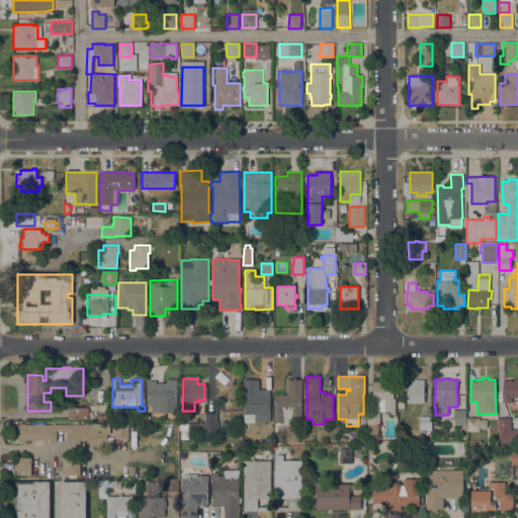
[(147,380),(156,380),(156,383),(167,383),(167,379),(177,379),(177,412),(152,413),(152,405),(147,405),(147,380)]
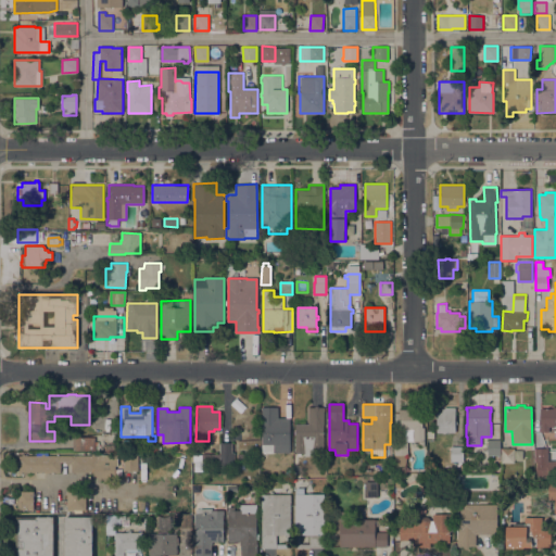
[(290,422),(292,422),(292,426),(290,426),(290,427),(292,427),(292,430),(290,430),(290,431),(291,431),(292,434),(290,434),(290,437),(291,437),(291,442),(290,442),(290,453),(273,453),(273,445),(262,445),(262,407),(278,407),(278,418),(290,418),(290,422)]
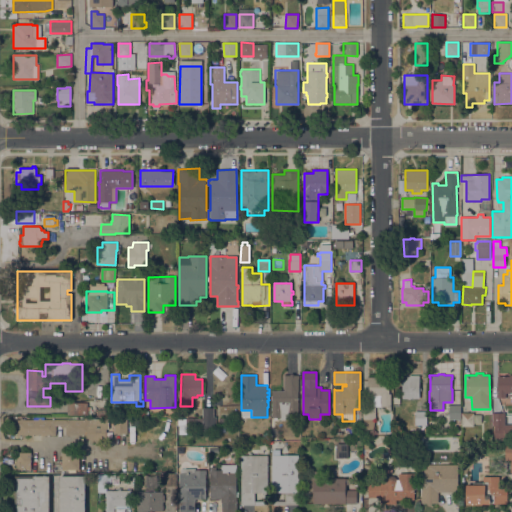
[(277,418),(277,419),(274,419),(274,418),(272,418),(272,391),(284,391),(284,375),(299,375),(299,378),(298,378),(298,402),(298,415),(294,414),(294,420),(280,420),(280,418),(277,418)]
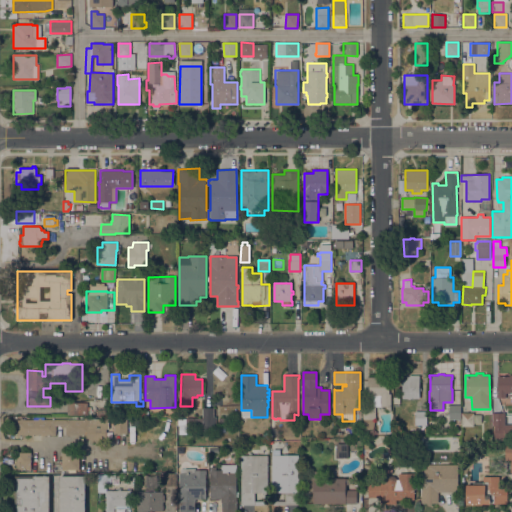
[(419,388),(421,388),(421,391),(419,391),(419,398),(410,398),(410,399),(408,399),(402,399),(402,380),(407,380),(407,376),(409,376),(409,375),(419,375),(419,388)]
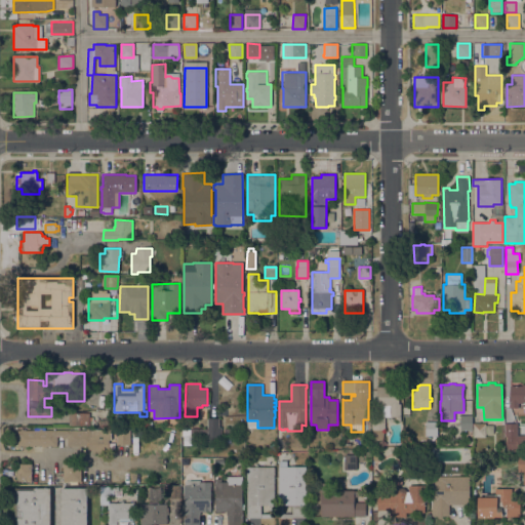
[(522,386),(522,385),(524,385),(524,403),(519,403),(519,408),(510,408),(510,386),(522,386)]
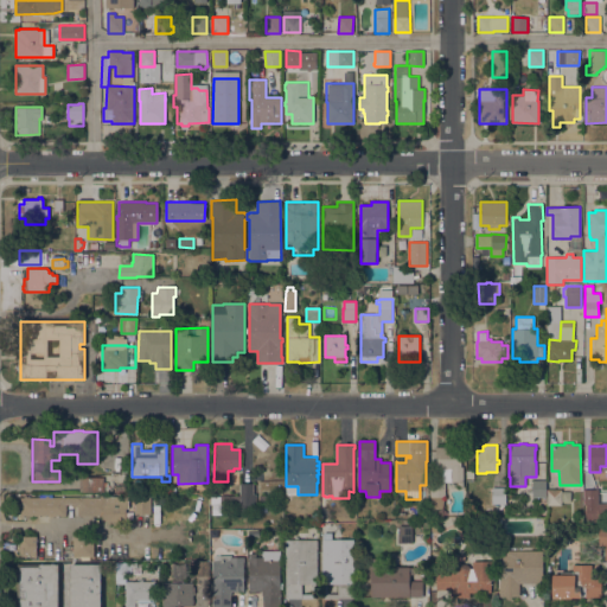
[(461,447),(461,467),(464,467),(462,486),(458,486),(458,483),(445,483),(445,497),(443,497),(443,509),(430,509),(430,497),(430,481),(442,481),(442,468),(436,468),(436,447),(461,447)]
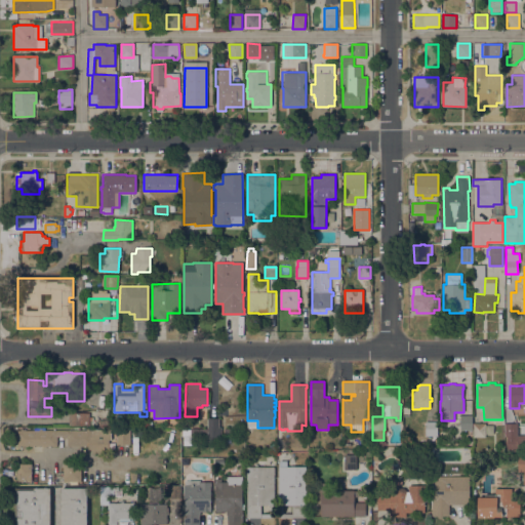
[(89,412),(89,426),(69,426),(69,412),(89,412)]
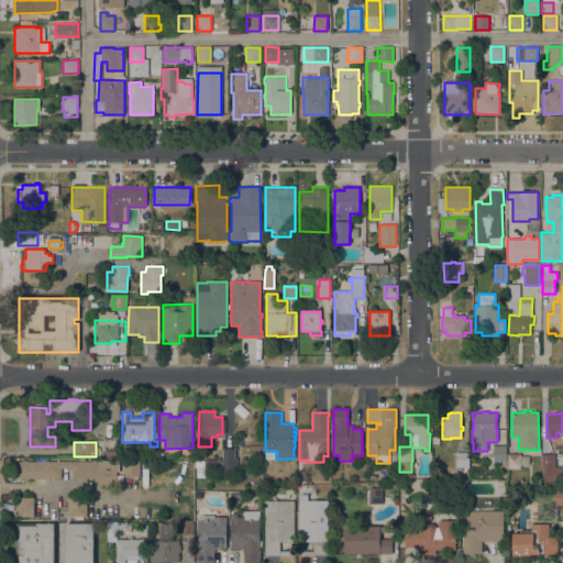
[(507,445),(506,461),(493,461),(494,445),(507,445)]
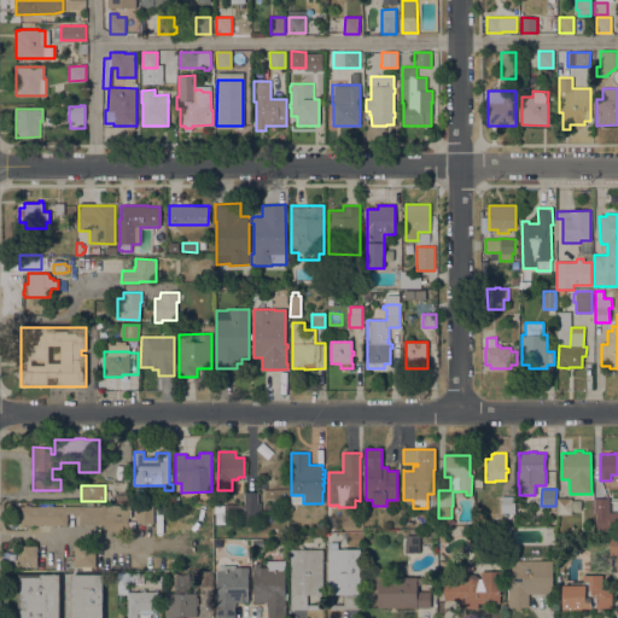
[(244,505),(245,493),(257,493),(257,501),(261,501),(261,516),(262,516),(262,519),(261,519),(261,520),(244,520),(244,514),(225,513),(225,505),(244,505)]
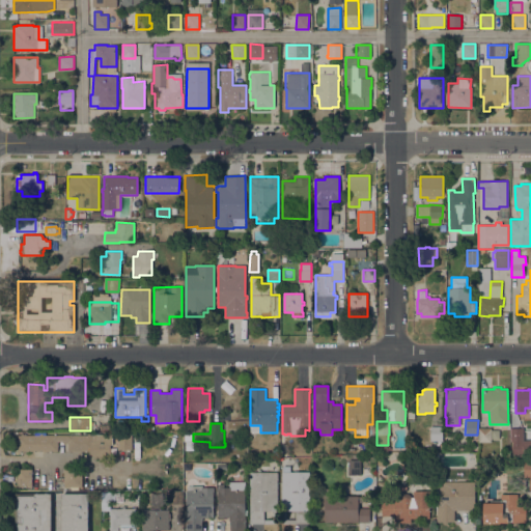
[(443,426),(443,450),(431,450),(431,441),(430,441),(430,426),(443,426)]
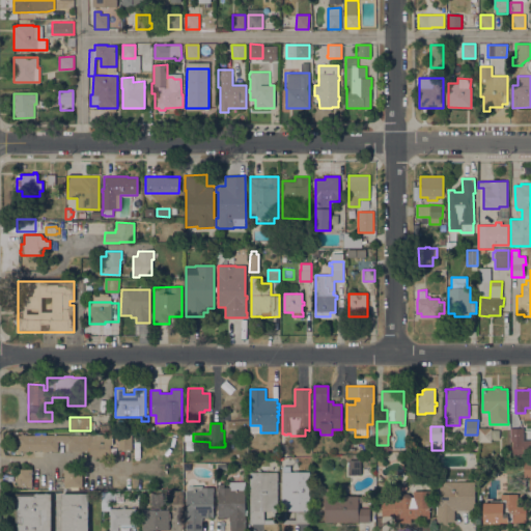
[(492,427),(492,442),(478,442),(478,427),(492,427)]
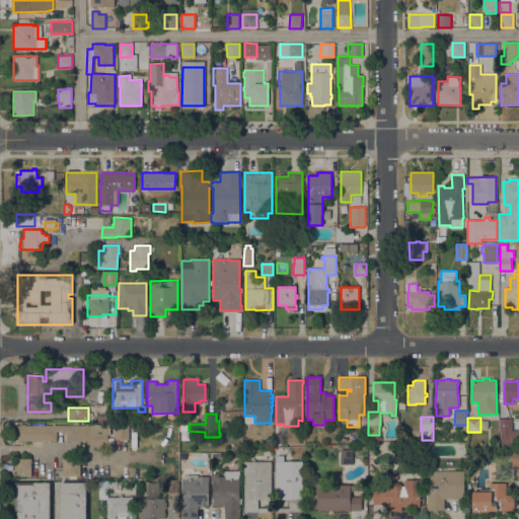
[(511,419),(511,431),(499,432),(499,419),(511,419)]
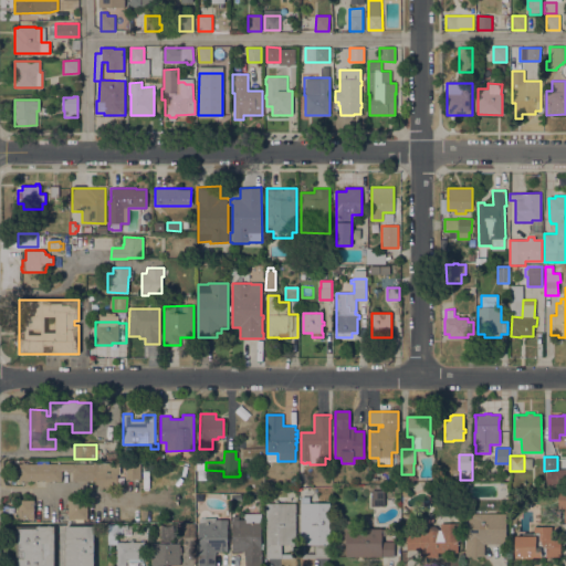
[(125,480),(125,462),(140,461),(142,479),(125,480)]
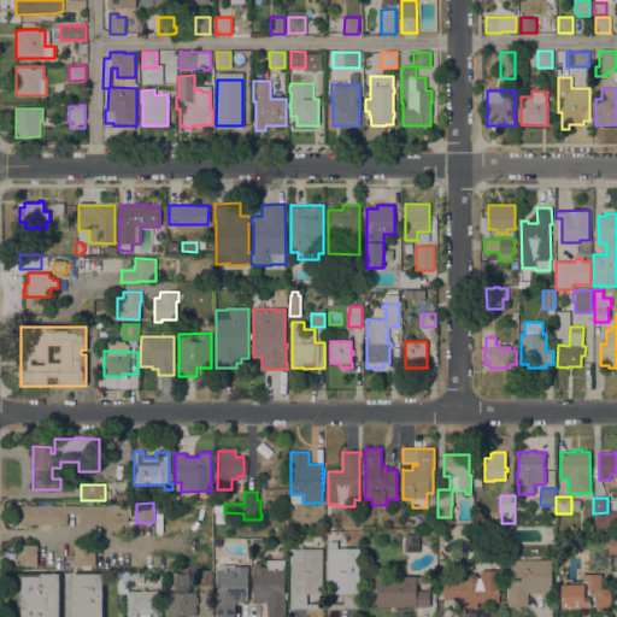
[(25,506),(25,504),(28,504),(28,506),(46,505),(46,504),(50,504),(50,505),(110,505),(110,504),(115,504),(115,505),(131,505),(131,515),(134,515),(134,528),(128,528),(128,529),(104,530),(104,524),(78,524),(78,515),(72,515),(72,513),(68,513),(68,524),(53,524),(53,526),(50,526),(50,524),(24,524),(24,526),(21,526),(21,524),(19,524),(19,506),(25,506)]
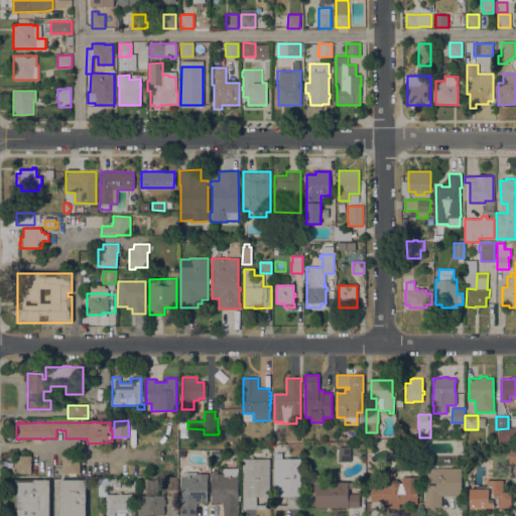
[(339,447),(350,447),(350,462),(339,462),(339,447)]
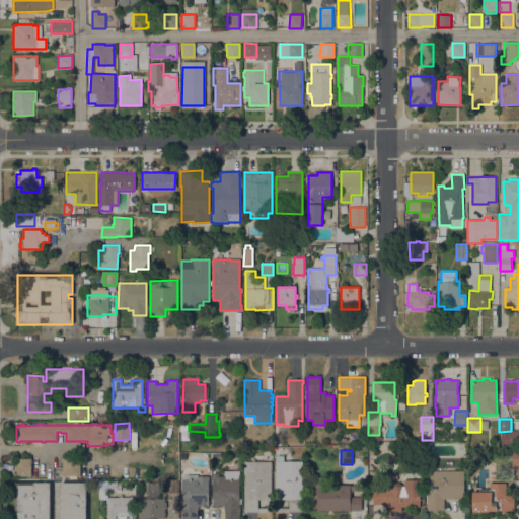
[(276,461),(276,456),(284,456),(284,460),(302,460),(302,511),(276,512),(276,461)]
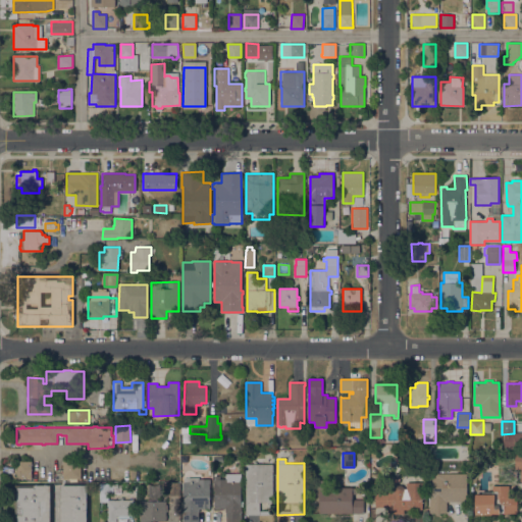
[(81,481),(73,481),(73,479),(69,479),(69,482),(63,482),(63,460),(81,460),(81,481)]
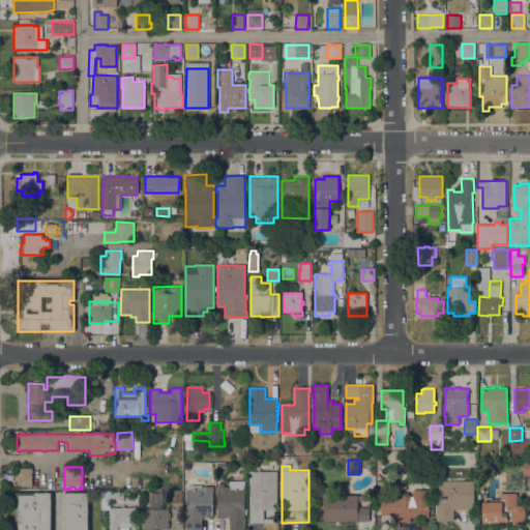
[(32,486),(27,486),(27,484),(25,484),(25,490),(20,490),(20,468),(32,468),(32,486)]
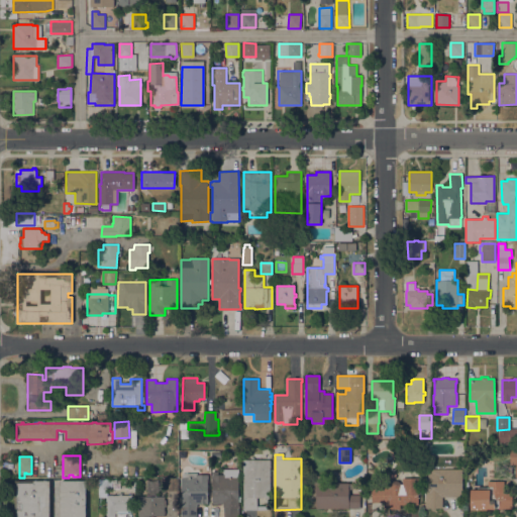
[(243,459),(270,459),(270,510),(243,510),(243,459)]
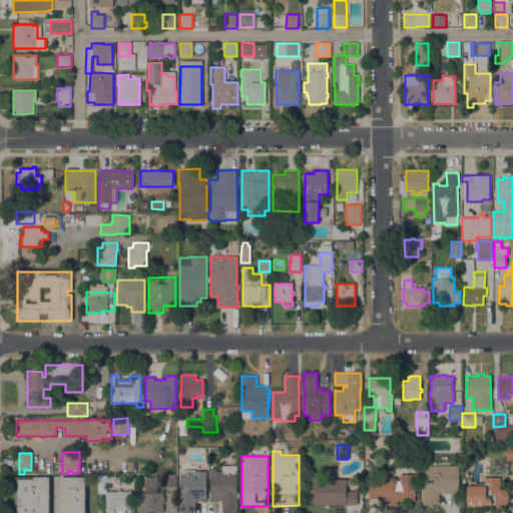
[(458,493),(455,493),(455,504),(449,504),(449,493),(439,493),(439,504),(422,504),(422,488),(423,488),(423,483),(425,483),(425,465),(459,466),(458,493)]
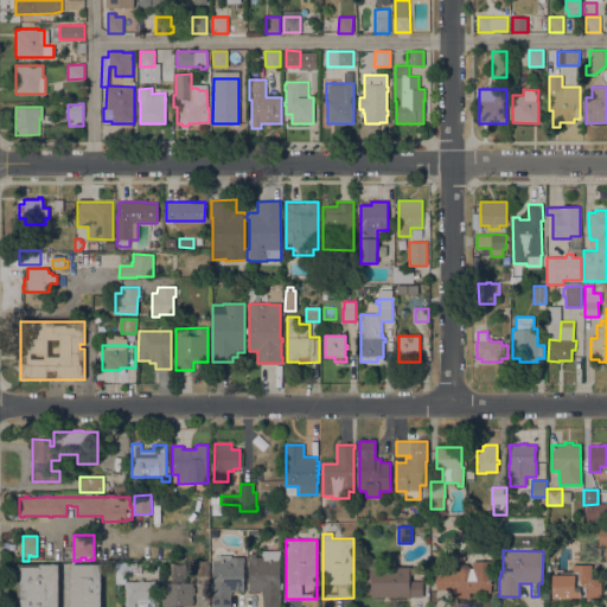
[(249,562),(249,554),(256,554),(256,556),(262,556),(262,553),(280,553),(279,561),(280,561),(280,583),(282,583),(282,588),(281,588),(281,606),(262,606),(263,595),(262,595),(262,590),(249,590),(249,562)]
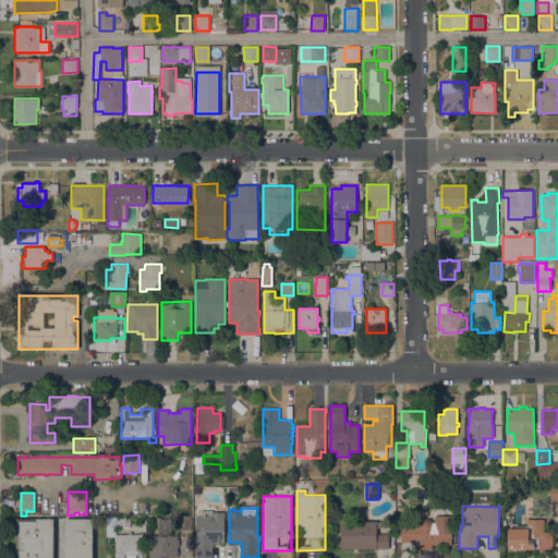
[(213,510),(213,512),(225,512),(225,517),(225,543),(213,543),(213,547),(211,547),(211,557),(195,557),(196,510),(197,510),(213,510)]
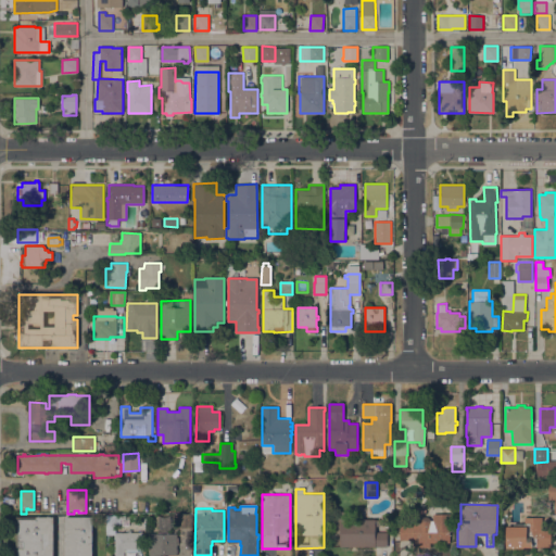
[(340,547),(340,519),(339,520),(339,512),(351,512),(351,519),(375,519),(379,519),(379,526),(375,526),(375,532),(387,532),(387,546),(340,547)]
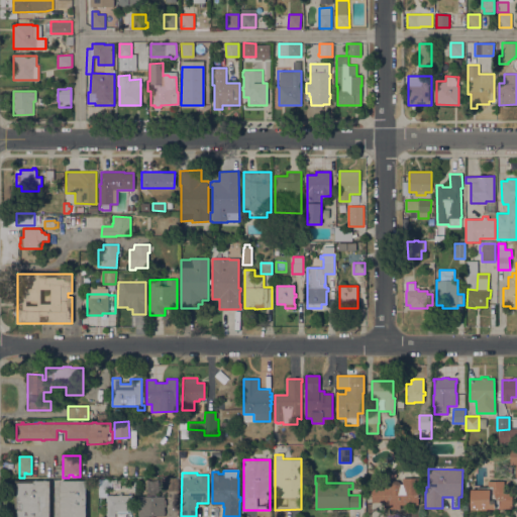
[(165,491),(164,478),(178,478),(179,491),(165,491)]
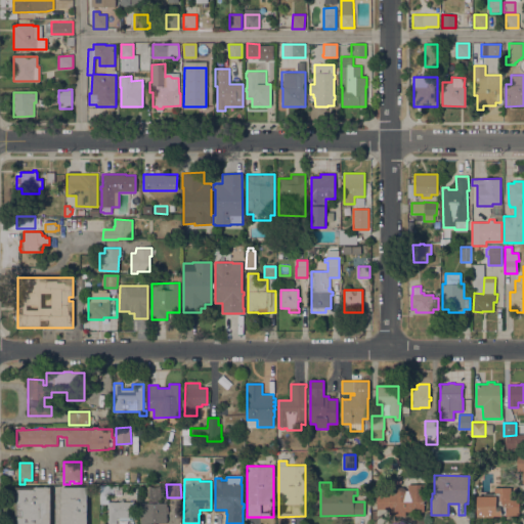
[(425,484),(424,495),(424,512),(406,512),(406,517),(389,517),(389,510),(377,509),(377,506),(370,506),(370,489),(373,489),(373,484),(379,484),(379,490),(378,490),(378,494),(389,494),(389,491),(395,491),(398,487),(403,487),(406,490),(407,490),(407,484),(425,484)]
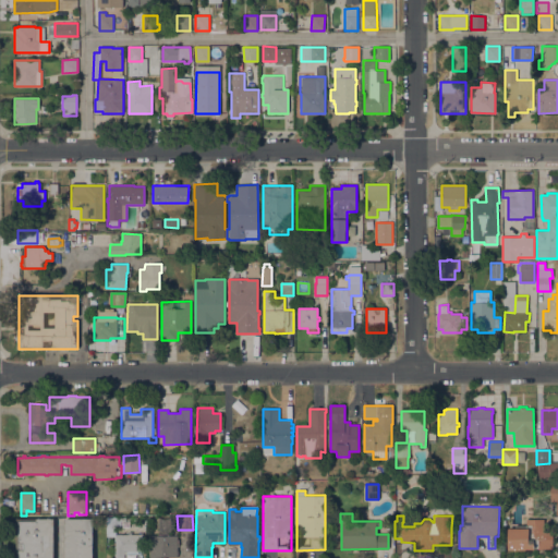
[(106,524),(107,524),(107,517),(116,517),(116,518),(121,518),(121,525),(113,525),(114,535),(106,536),(106,524)]
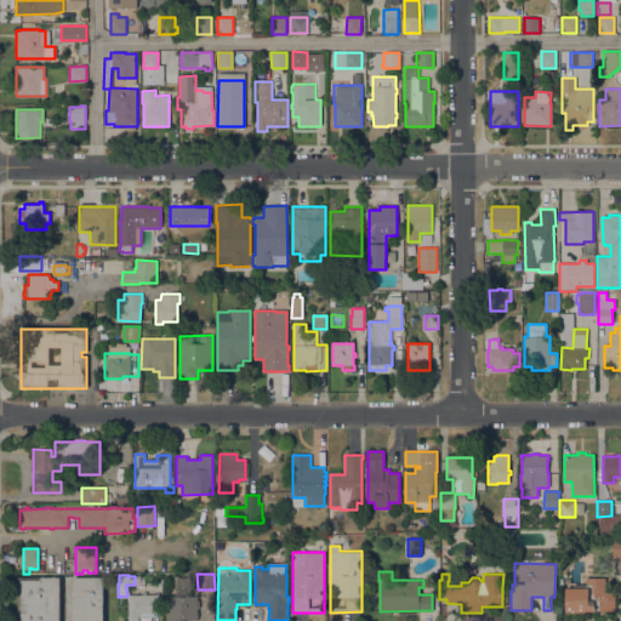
[(60,620),(20,620),(20,615),(18,615),(18,597),(20,597),(20,588),(18,588),(18,576),(61,577),(60,620)]
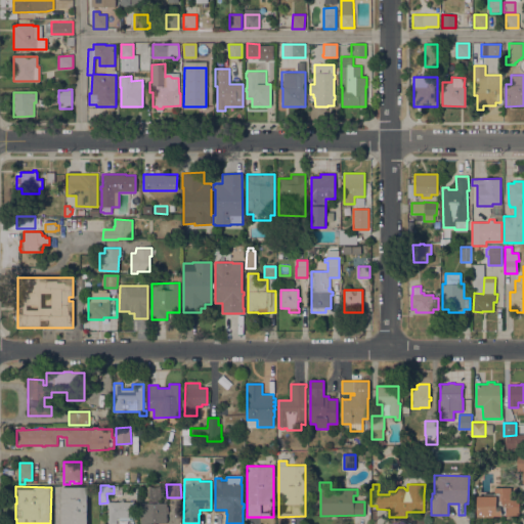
[(60,523),(60,486),(86,486),(87,499),(88,499),(88,509),(87,509),(87,515),(88,515),(88,523),(60,523)]
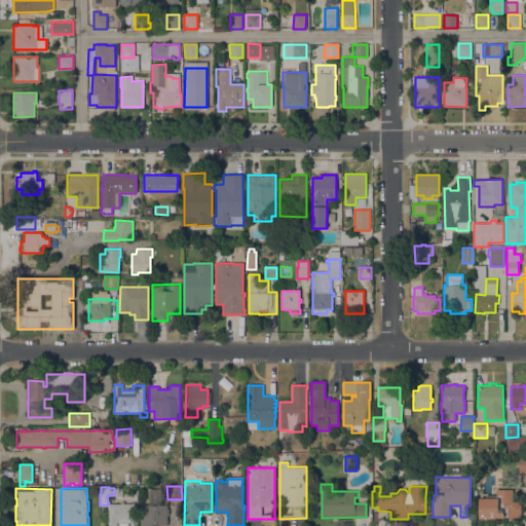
[(149,488),(160,488),(160,504),(149,504),(149,488)]
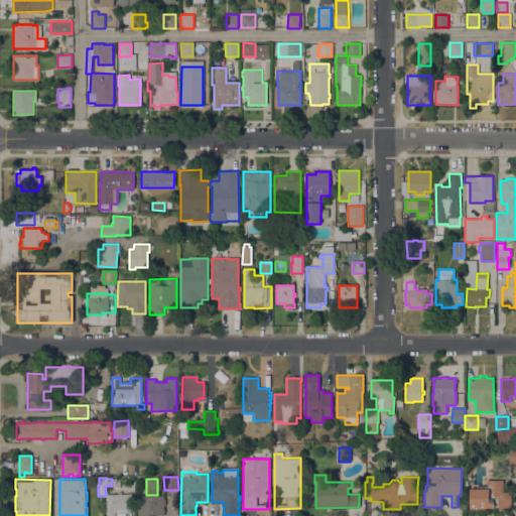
[(470,508),(470,490),(484,490),(484,489),(485,489),(485,486),(487,486),(487,480),(503,480),(503,490),(511,490),(511,507),(470,508)]
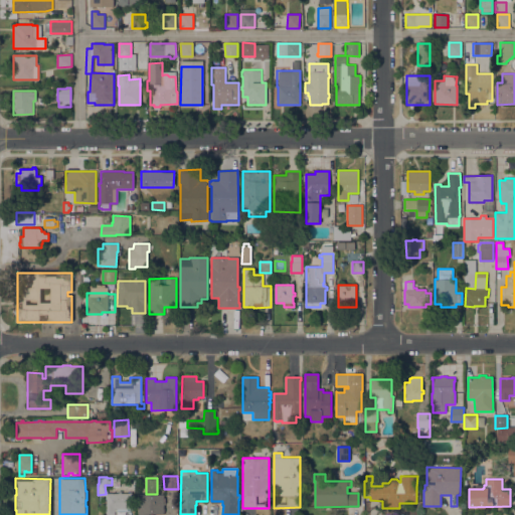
[(106,514),(106,493),(118,493),(118,492),(122,492),(122,493),(133,493),(133,508),(132,508),(132,510),(116,511),(116,514),(106,514)]
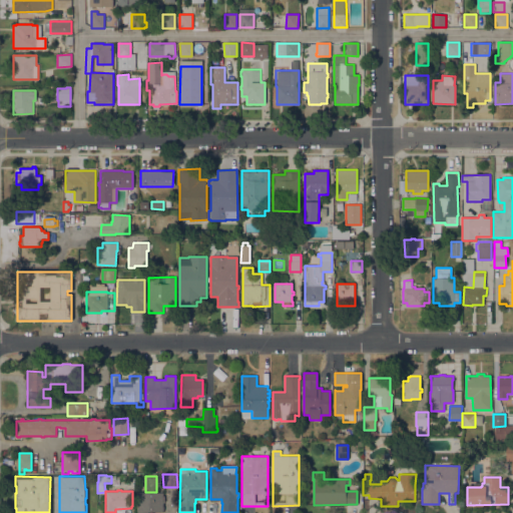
[(163,496),(164,496),(164,502),(163,502),(163,506),(163,510),(163,512),(148,512),(137,512),(137,491),(143,491),(143,492),(145,492),(156,492),(163,492),(163,496)]
